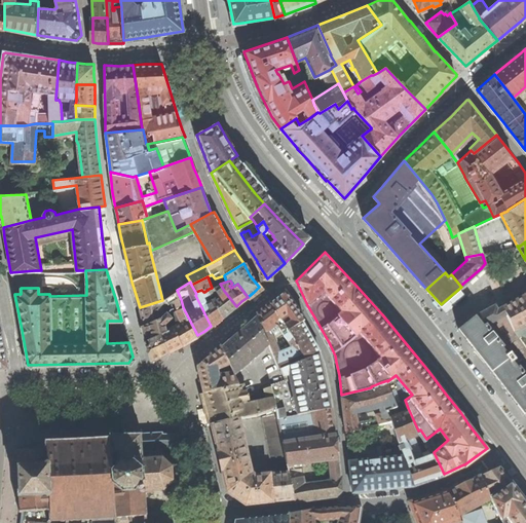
[(229,311),(236,306),(224,291),(220,284),(212,288),(209,289),(211,293),(212,295),(218,292),(219,296),(213,299),(223,316),(229,311)]
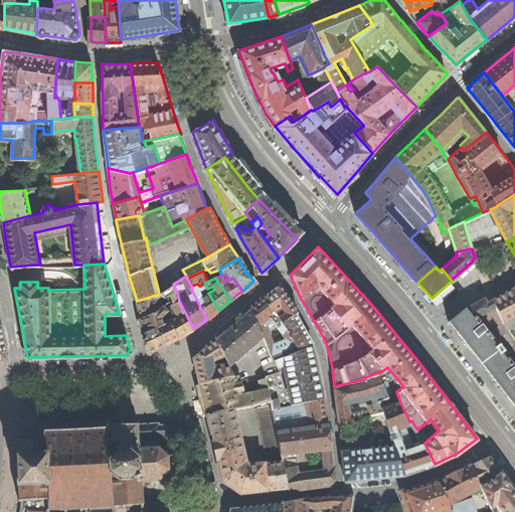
[(212,315),(218,310),(208,293),(208,291),(202,294),(200,290),(206,287),(204,283),(200,286),(199,286),(197,284),(191,286),(192,288),(191,289),(206,319),(212,315)]
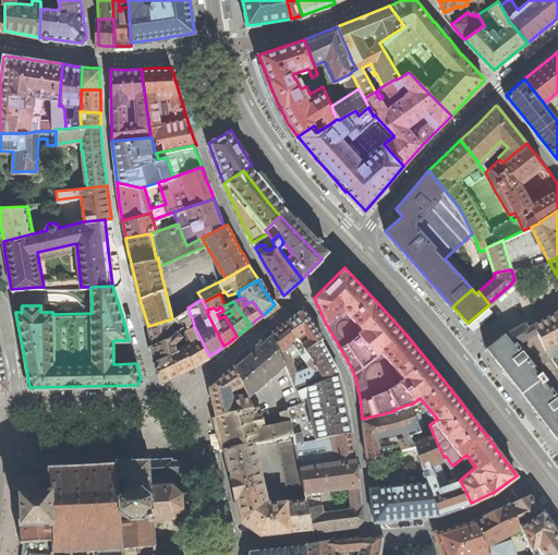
[(150,334),(153,344),(171,336),(173,334),(171,322),(177,318),(178,322),(184,318),(191,315),(187,308),(172,318),(148,326),(150,334)]
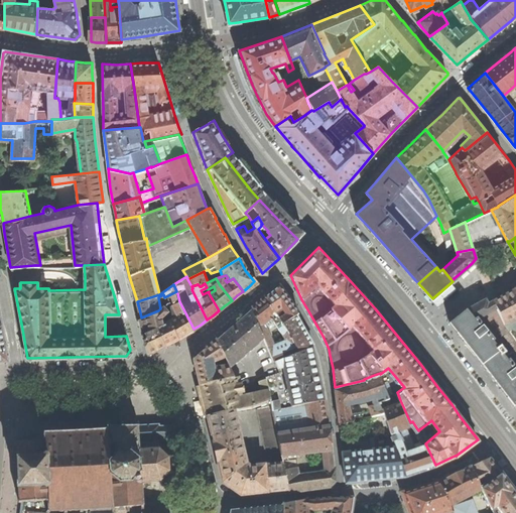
[(298,311),(287,295),(279,284),(272,289),(265,295),(281,323),(295,313),(298,311)]
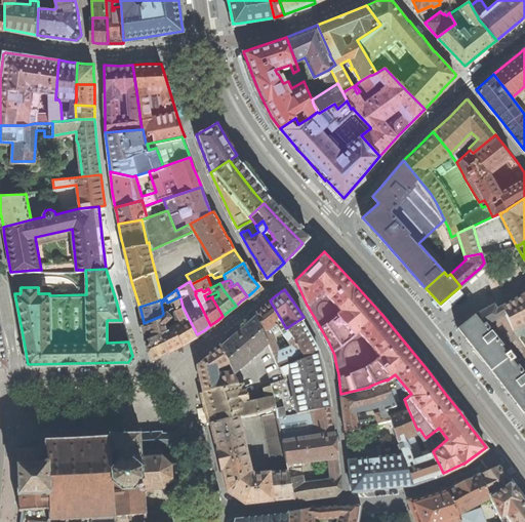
[(524,289),(522,292),(501,304),(513,327),(524,344),(524,289)]
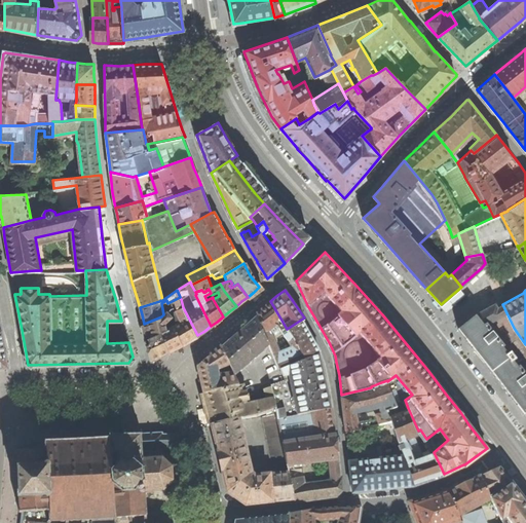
[(190,340),(197,335),(183,307),(181,299),(180,297),(174,300),(176,305),(175,310),(177,324),(174,325),(183,344),(190,340)]
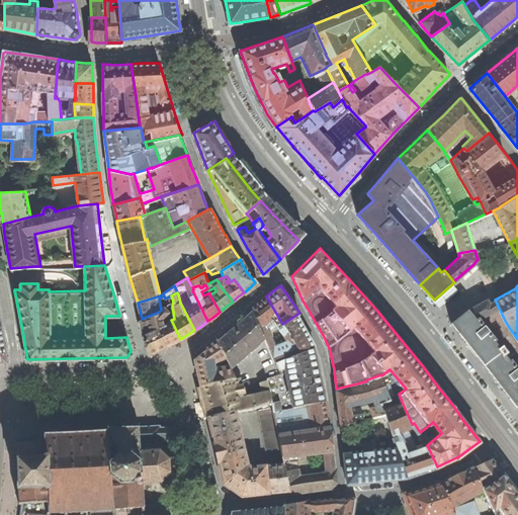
[(291,338),(282,324),(266,296),(258,303),(252,308),(264,338),(274,360),(298,351),(292,339),(291,338)]
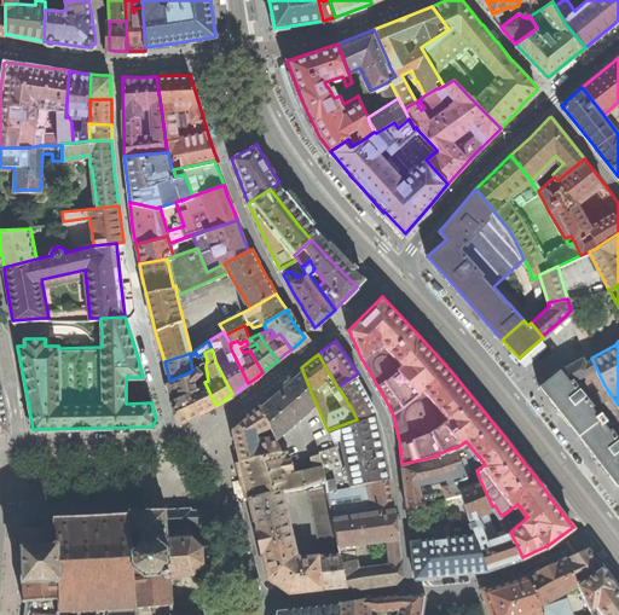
[(618,405),(605,386),(591,358),(585,361),(582,357),(560,369),(560,367),(538,384),(559,408),(578,434),(595,456),(617,483),(618,481),(618,405)]
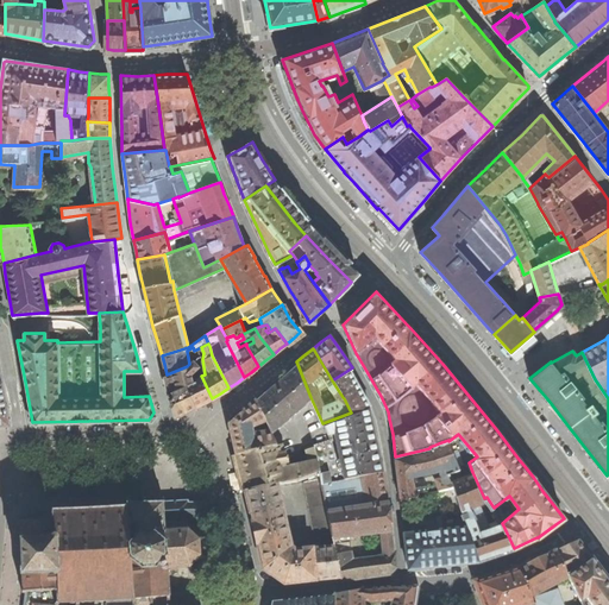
[(169,384),(171,392),(187,384),(193,382),(193,380),(189,372),(193,371),(196,369),(198,365),(193,360),(189,364),(187,366),(167,375),(169,384)]
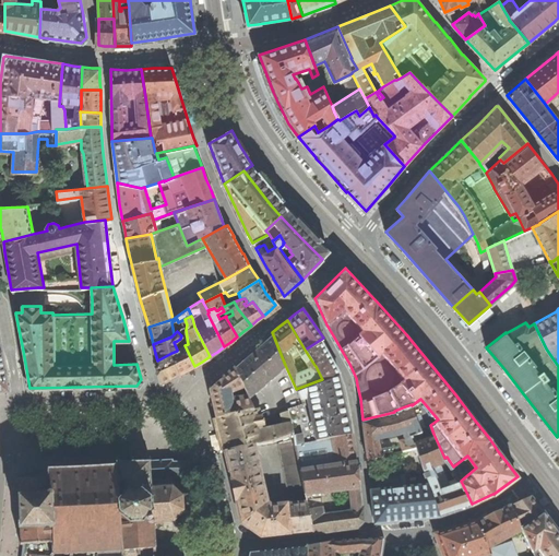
[(242,357),(235,365),(245,386),(244,386),(245,387),(248,392),(258,389),(285,365),(272,332),(264,339),(242,357)]
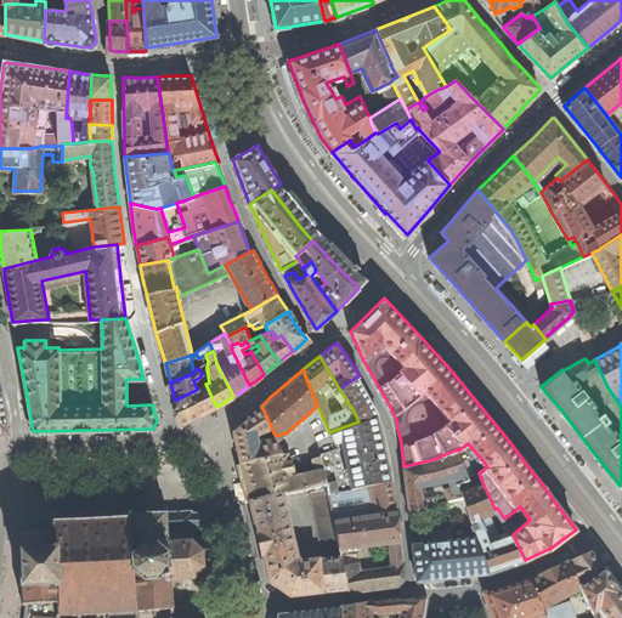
[(365,392),(356,378),(339,389),(350,406),(351,407),(358,421),(378,414),(365,392)]
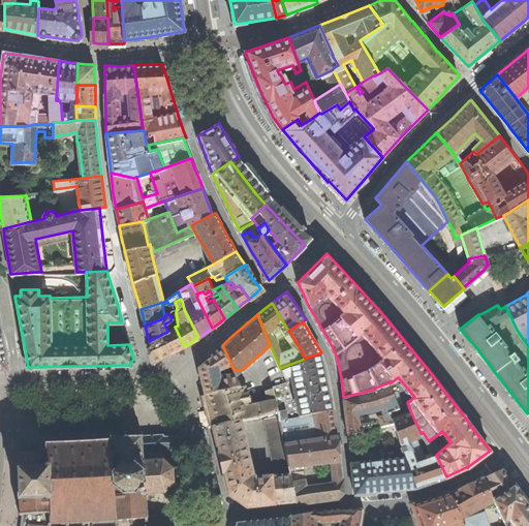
[(178,348),(184,346),(175,327),(167,331),(167,332),(162,334),(170,352),(178,348)]
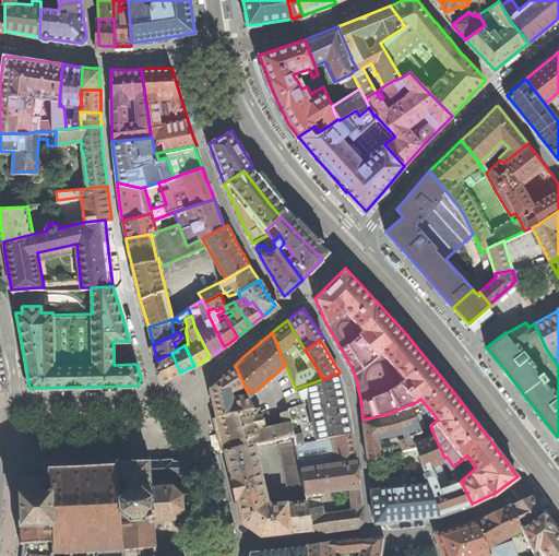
[(161,370),(164,380),(174,376),(180,373),(171,353),(157,361),(161,370)]
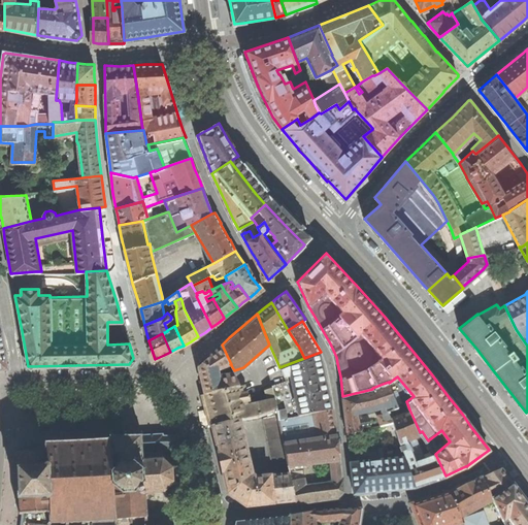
[(225,365),(230,364),(231,364),(222,345),(209,356),(198,365),(201,380),(204,392),(239,384),(234,371),(219,374),(219,368),(225,365)]
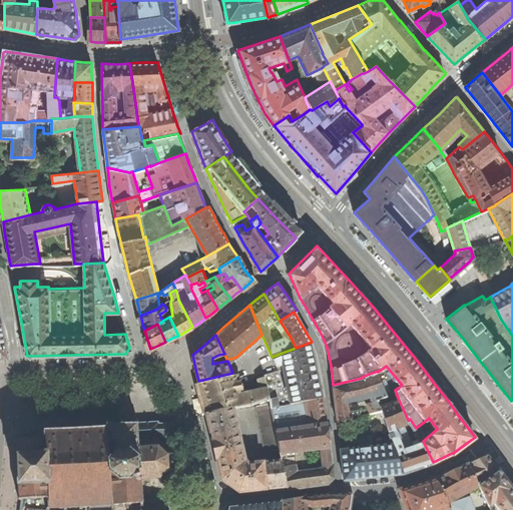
[(318,372),(312,342),(296,348),(272,357),(277,368),(263,372),(264,375),(269,396),(270,400),(271,406),(323,396),(318,372)]
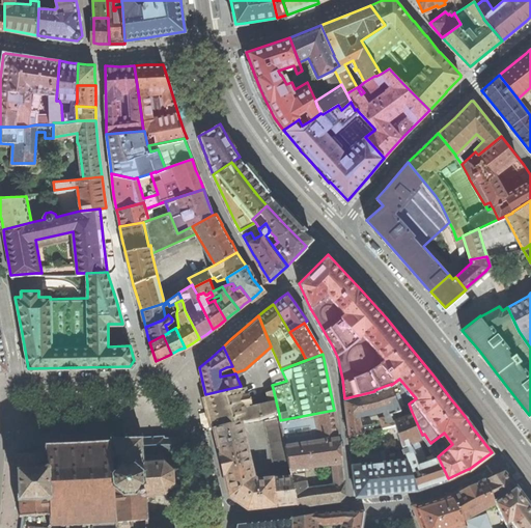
[(382,426),(395,423),(390,412),(399,409),(400,408),(391,385),(391,384),(385,386),(374,390),(374,391),(366,393),(344,398),(347,425),(348,433),(362,429),(359,414),(378,411),(382,426)]
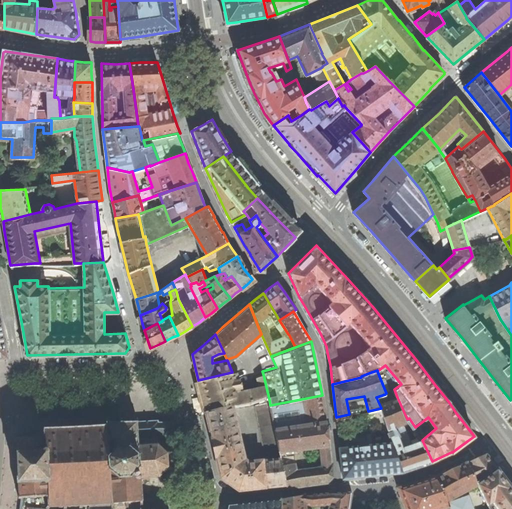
[(202,395),(206,410),(232,404),(242,402),(268,395),(263,374),(257,376),(260,386),(241,391),(238,382),(236,383),(233,372),(232,372),(198,380),(202,395)]
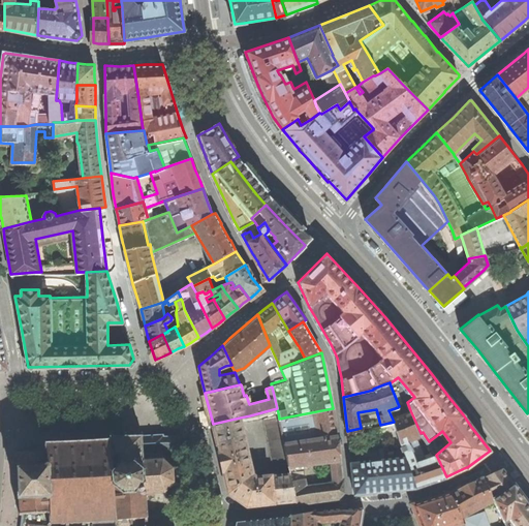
[(406,456),(416,486),(417,486),(432,482),(446,476),(436,455),(435,455),(426,458),(423,452),(418,453),(411,438),(421,434),(421,433),(410,410),(401,413),(398,407),(389,410),(394,422),(401,443),(401,442),(406,456)]
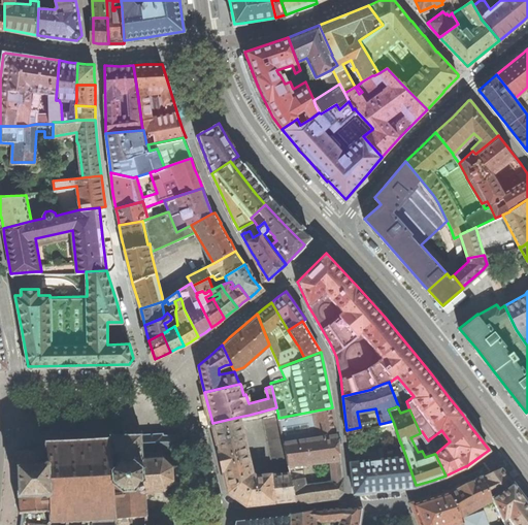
[(339,492),(342,489),(338,447),(337,434),(332,407),(278,418),(285,441),(292,478),(296,498),(297,501),(337,495),(339,492)]
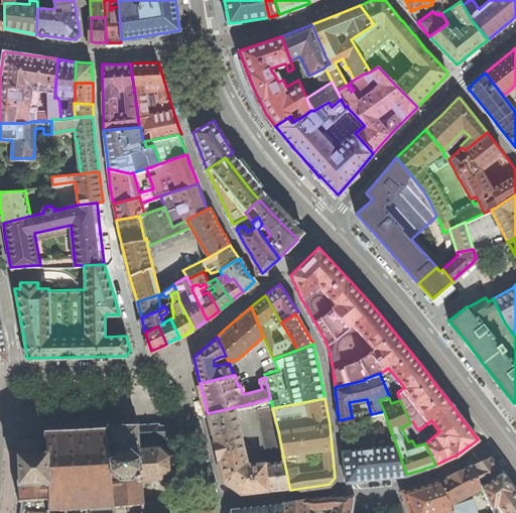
[(223,480),(241,493),(289,487),(285,467),(278,431),(272,408),(271,402),(257,406),(269,463),(250,465),(247,462),(234,407),(208,413),(215,446),(223,480)]
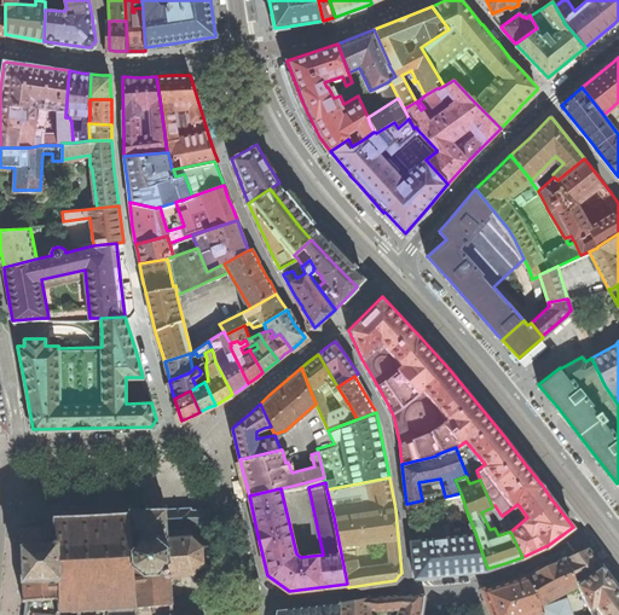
[(23,595),(23,601),(28,601),(29,601),(29,599),(33,599),(36,599),(38,598),(41,598),(41,599),(47,599),(47,598),(56,598),(58,598),(58,607),(56,610),(58,611),(61,609),(77,608),(77,611),(81,611),(81,608),(97,607),(97,610),(100,610),(100,607),(109,607),(109,614),(150,614),(152,609),(156,609),(156,604),(167,603),(168,608),(172,608),(172,603),(171,597),(173,597),(172,584),(171,584),(169,575),(178,574),(178,580),(180,580),(180,574),(191,573),(195,579),(197,576),(195,572),(202,563),(208,564),(209,561),(203,560),(203,547),(208,545),(207,541),(201,545),(192,537),(192,531),(192,528),(192,523),(198,523),(198,527),(201,527),(201,523),(208,523),(208,526),(210,526),(210,523),(213,523),(213,521),(210,521),(209,510),(213,510),(213,508),(209,508),(209,505),(208,505),(208,508),(201,508),(201,505),(198,505),(198,508),(192,508),(192,505),(192,502),(190,502),(190,505),(180,506),(180,503),(178,503),(178,506),(167,506),(166,502),(162,502),(163,506),(150,506),(150,502),(146,502),(146,508),(133,508),(132,504),(129,504),(129,511),(113,511),(109,511),(109,512),(94,512),(91,512),(84,514),(76,514),(75,512),(73,514),(71,514),(57,515),(57,514),(53,514),(53,515),(55,522),(52,524),(42,526),(42,524),(38,524),(38,526),(33,526),(30,526),(29,526),(24,526),(22,526),(22,524),(19,524),(19,532),(21,534),(19,535),(21,539),(21,544),(21,550),(21,551),(22,551),(22,552),(23,552),(24,562),(24,573),(23,573),(23,574),(23,575),(22,575),(22,581),(23,581),(23,586),(23,590),(23,591),(23,595)]
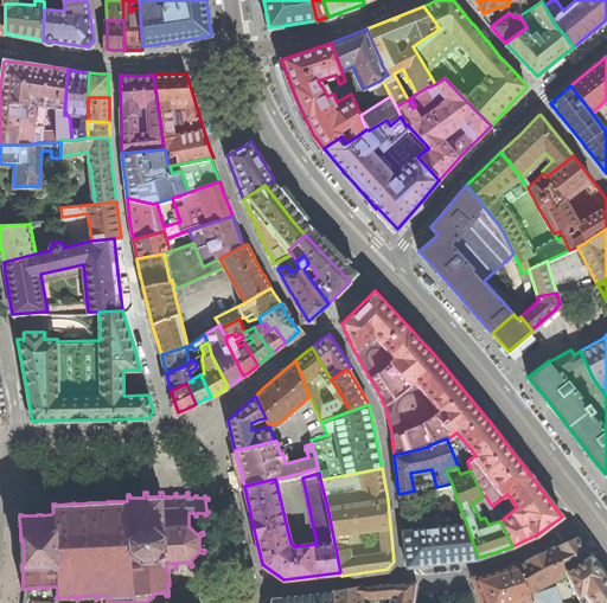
[(466,523),(438,525),(442,560),(459,559),(478,557),(466,523)]
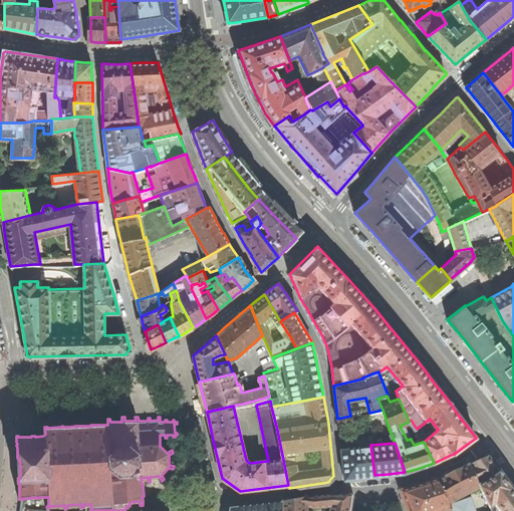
[(342,464),(344,479),(374,475),(370,445),(340,448),(342,464)]
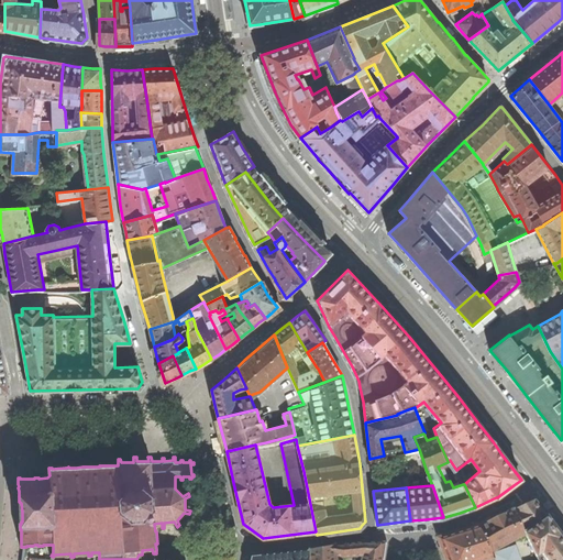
[(526,502),(515,506),(526,531),(540,559),(562,559),(562,552),(552,537),(526,502)]
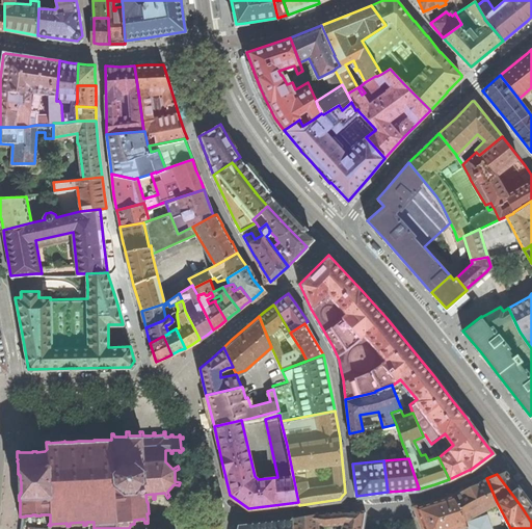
[(464,519),(475,513),(486,508),(497,502),(486,478),(471,486),(452,494),(464,519)]
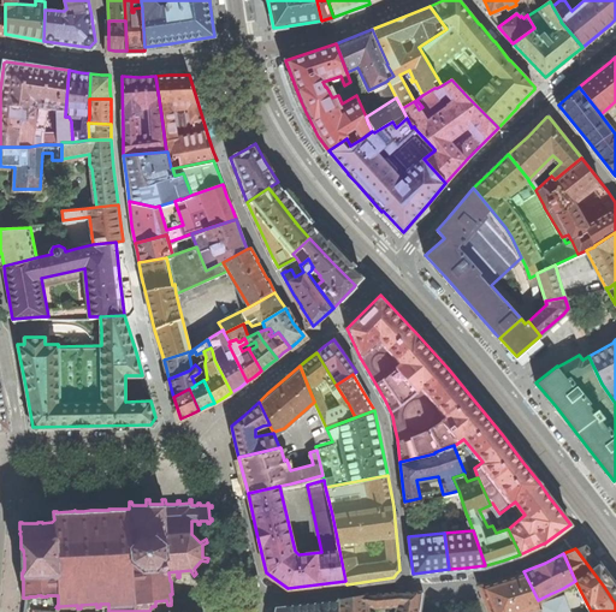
[(544,611),(542,606),(538,600),(523,571),(496,580),(479,586),(490,611),(544,611)]
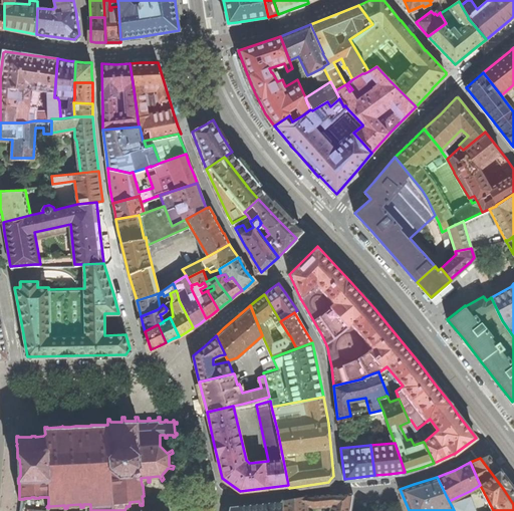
[(471,496),(470,491),(459,496),(461,500),(471,496)]
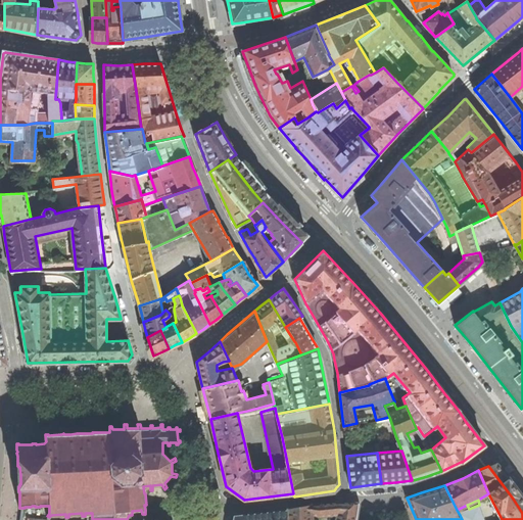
[(312,519),(312,512),(320,514),(337,513),(335,519),(357,519),(360,502),(340,502),(312,504),(299,506),(287,508),(287,510),(286,519),(312,519)]
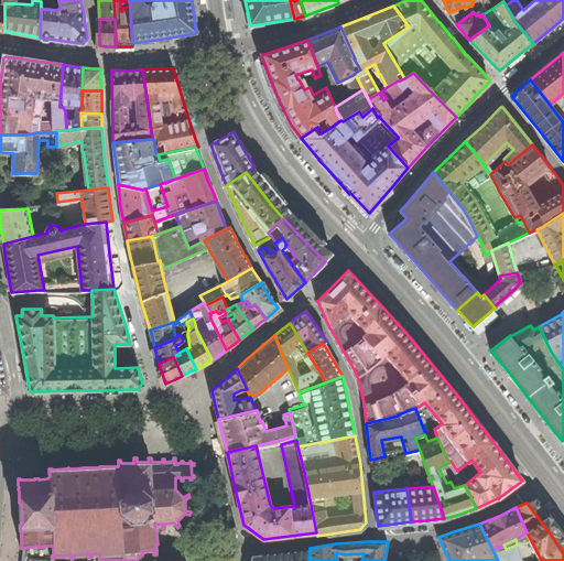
[(503,545),(492,550),(496,556),(498,560),(521,560),(517,545),(506,549),(503,545)]
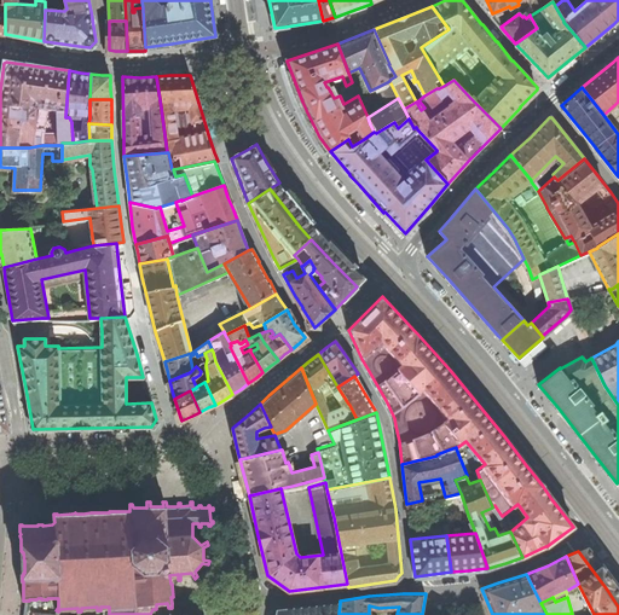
[(276,614),(339,614),(340,603),(277,609),(276,614)]
